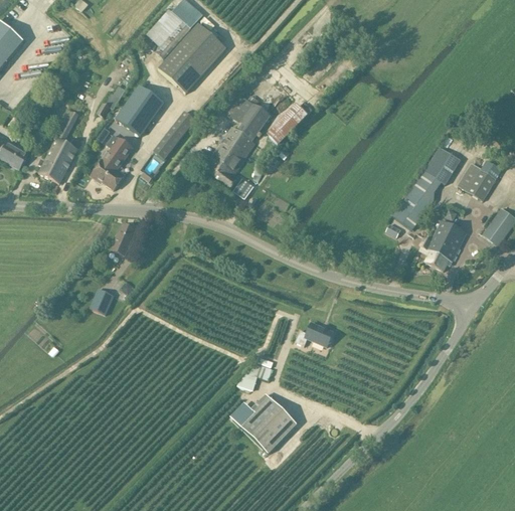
[(76,0),(72,3),(77,8),(83,3),(80,0),(76,0)]
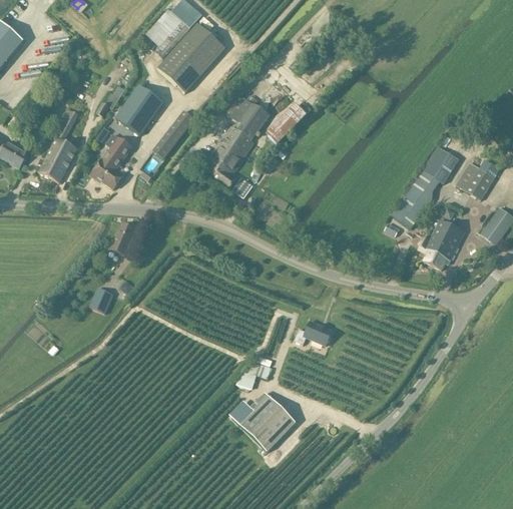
[(180,0),(171,11),(182,20),(189,27),(201,15),(184,0),(180,0)]
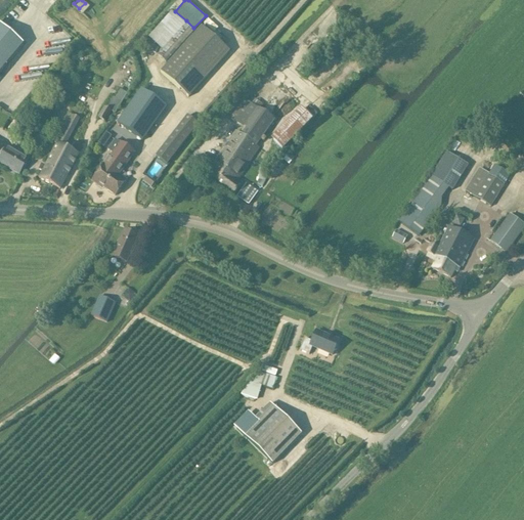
[(148,33),(163,46),(186,20),(175,11),(170,8),(148,33)]
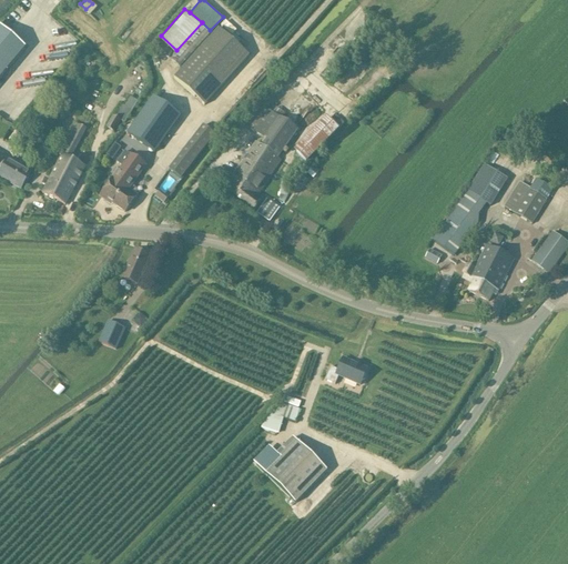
[(236,28),(225,18),(221,22),(232,32),(236,28)]
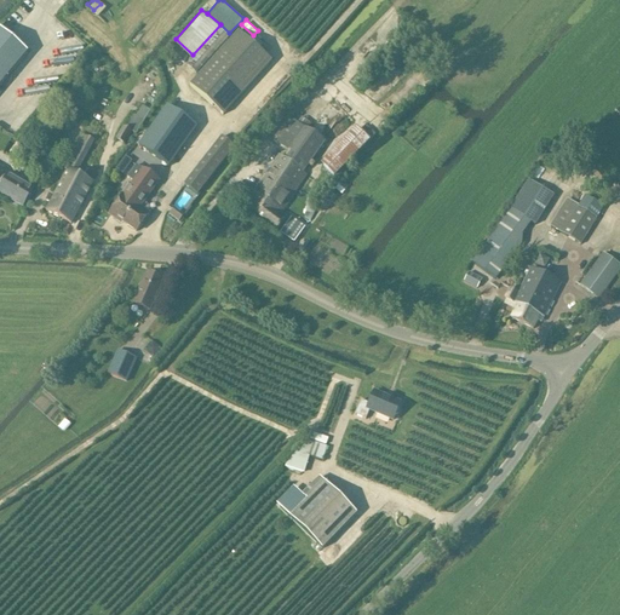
[(196,70),(229,33),(220,24),(193,55),(187,62),(196,70)]
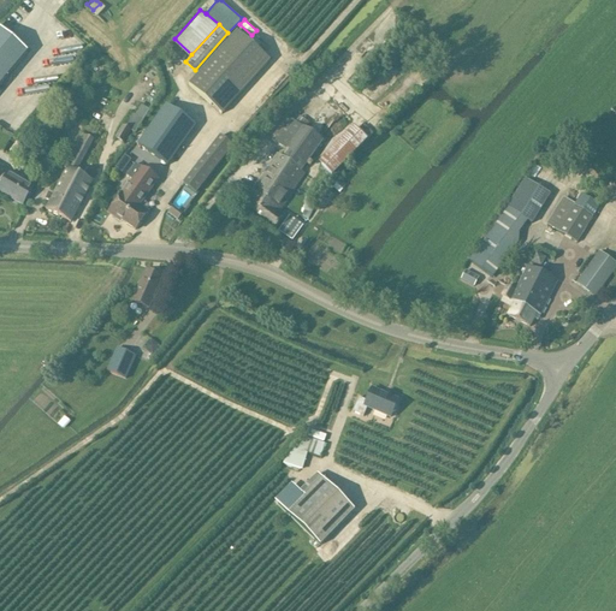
[(0,79),(27,48),(0,25),(0,79)]
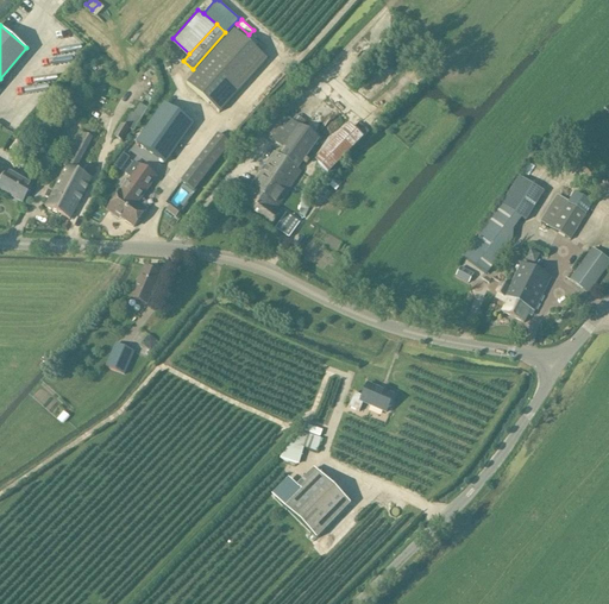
[(267,56),(243,33),(234,26),(187,80),(219,108),(267,56)]
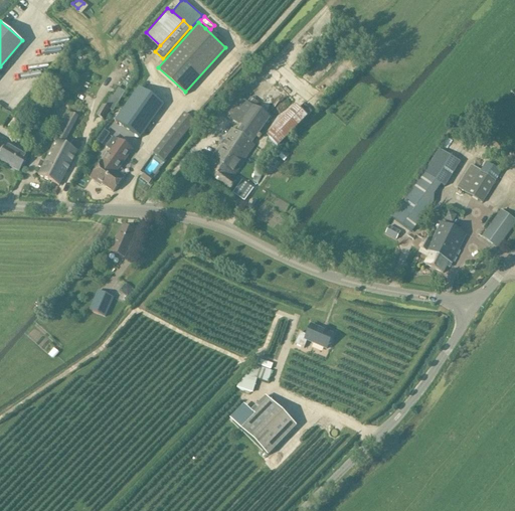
[(171,93),(146,74),(139,84),(163,103),(171,93)]
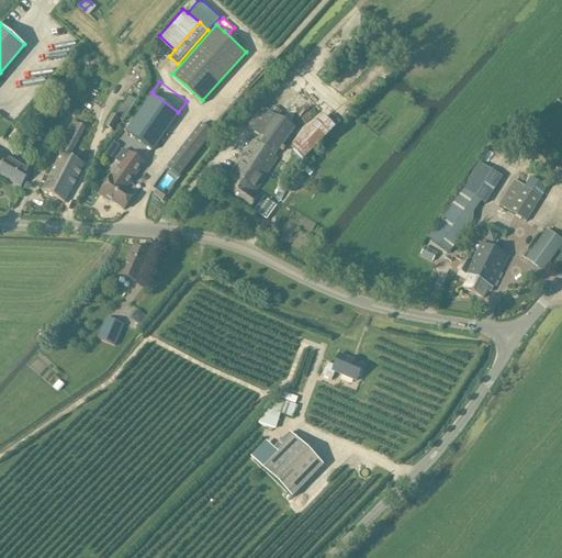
[(119,99),(112,111),(120,115),(124,118),(136,97),(128,92),(123,101),(119,99)]
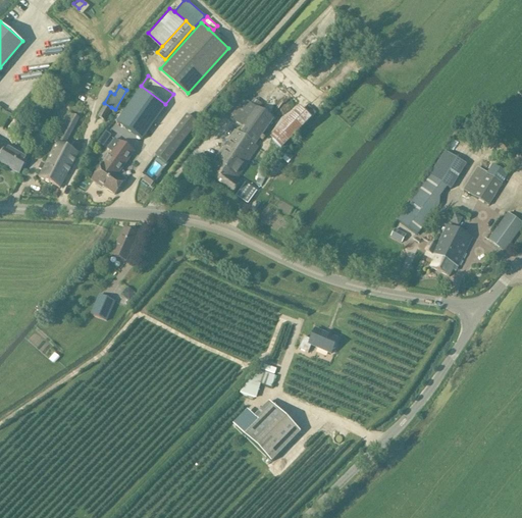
[(142,137),(165,104),(141,86),(117,119),(142,137)]
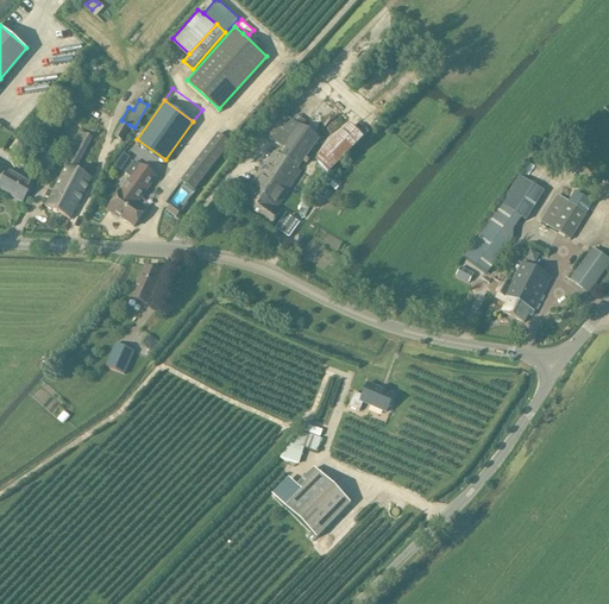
[(302,158),(319,136),(283,111),(268,133),(302,158)]
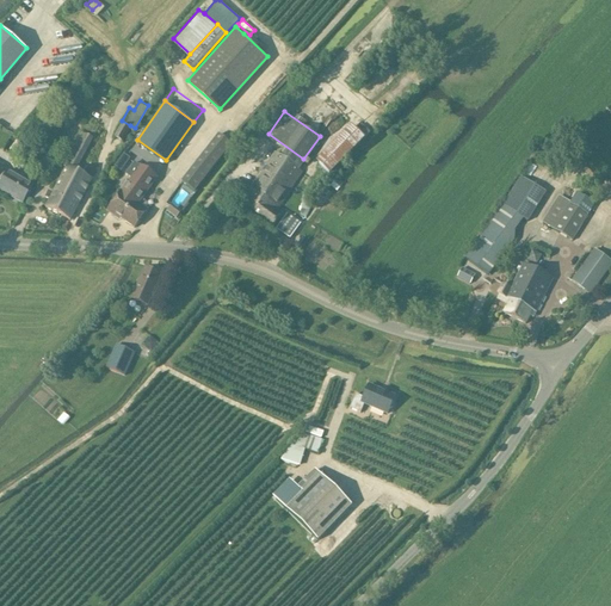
[(123,137),(130,125),(122,121),(115,133),(123,137)]
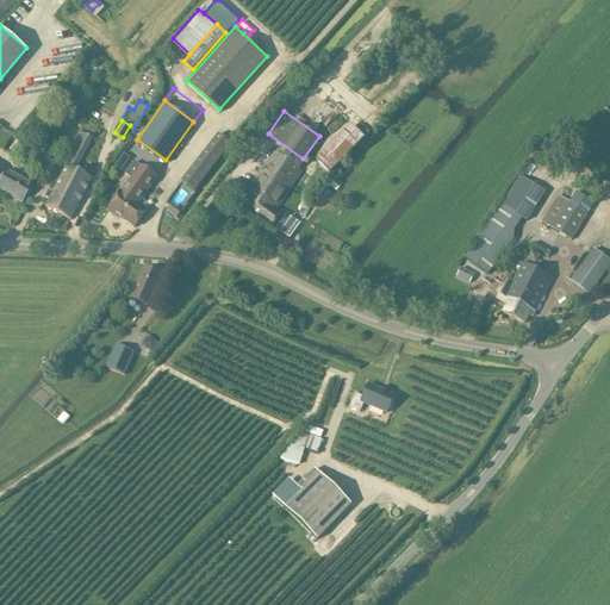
[(328,169),(363,133),(353,123),(318,158),(328,169)]
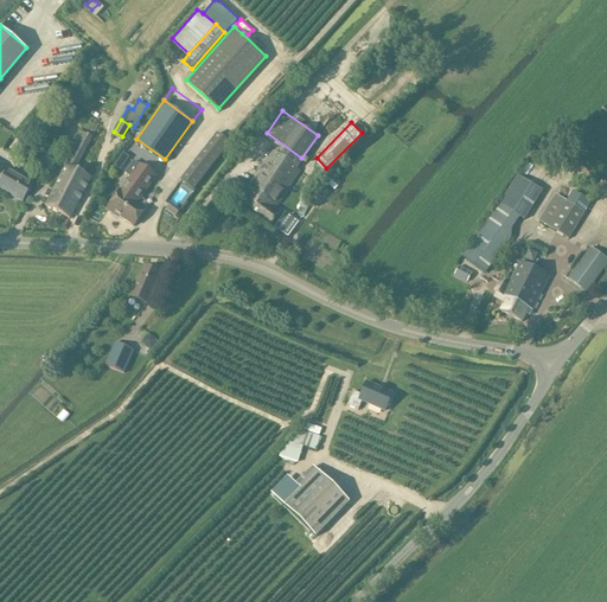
[(93,134),(80,128),(63,160),(66,162),(52,190),(49,187),(45,192),(50,194),(45,203),(58,210),(63,202),(64,203),(65,202),(63,200),(65,197),(65,196),(74,180),(69,178),(75,167),(93,134)]
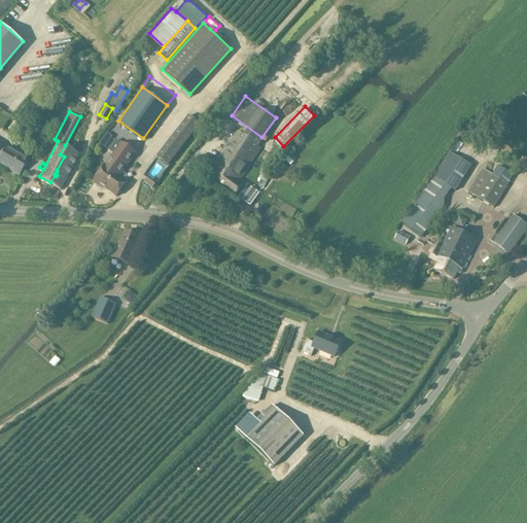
[(188,113),(156,153),(168,163),(200,123),(188,113)]
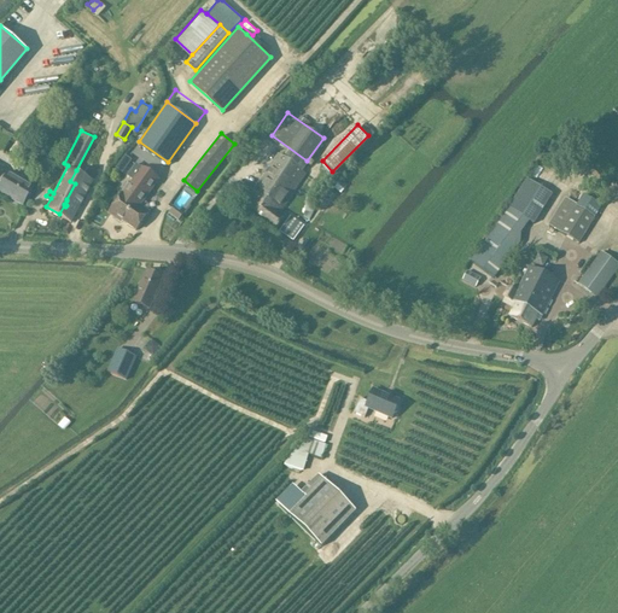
[(40,151),(27,174),(35,179),(48,157),(40,151)]
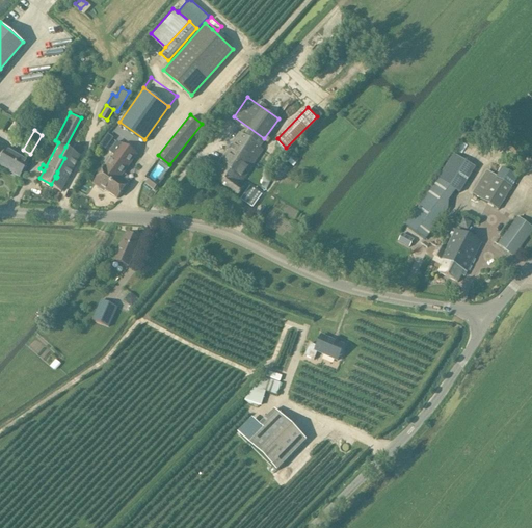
[(224,165),(242,178),(264,147),(240,130),(219,160),(210,174),(216,178),(224,165)]
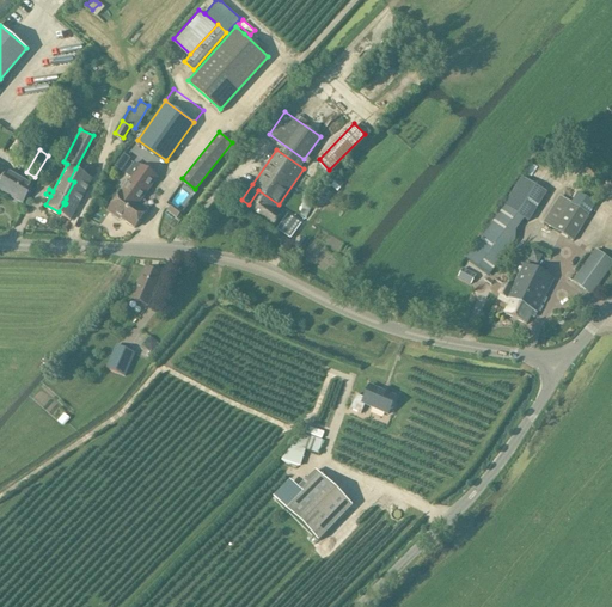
[(121,167),(128,154),(121,151),(114,164),(121,167)]
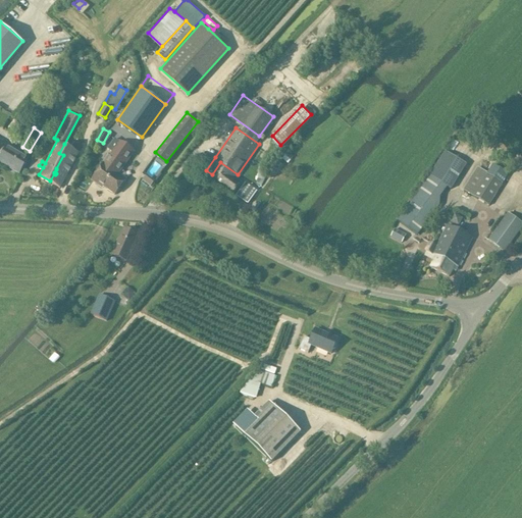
[(0,137),(0,150),(2,151),(0,154),(0,158),(19,170),(28,155),(2,140),(3,139),(0,137)]
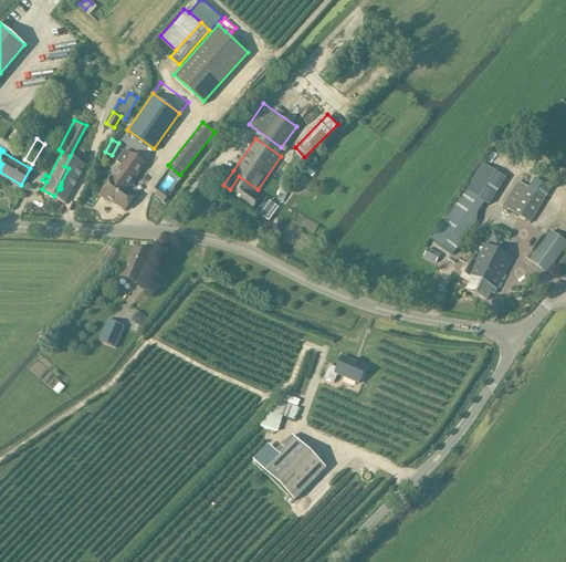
[(122,163),(113,175),(127,185),(136,173),(145,162),(130,151),(129,152),(124,148),(117,158),(122,163)]
